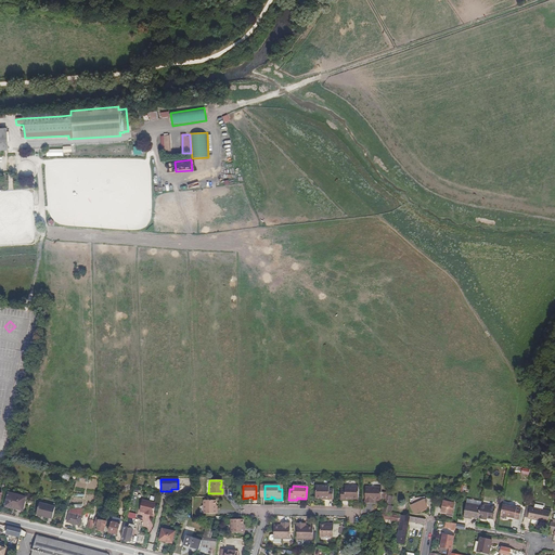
[(333,500),(333,490),(328,490),(328,487),(315,487),(315,499),(321,499),(322,499),(322,498),(325,498),(325,500),(333,500)]
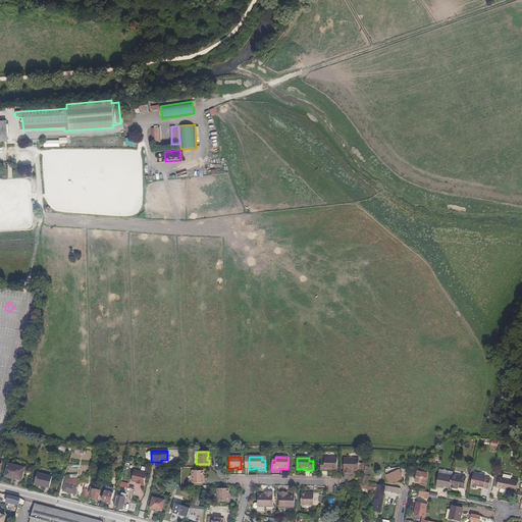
[(336,469),(336,458),(324,458),(324,461),(320,461),(320,470),(328,471),(328,468),(330,468),(330,469),(331,469),(336,469)]
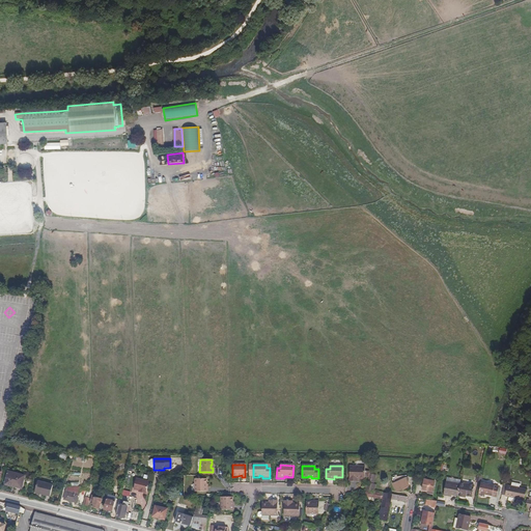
[(369,473),(369,471),(365,471),(365,466),(350,466),(350,481),(356,481),(357,477),(359,478),(361,479),(363,479),(365,477),(368,477),(369,473)]
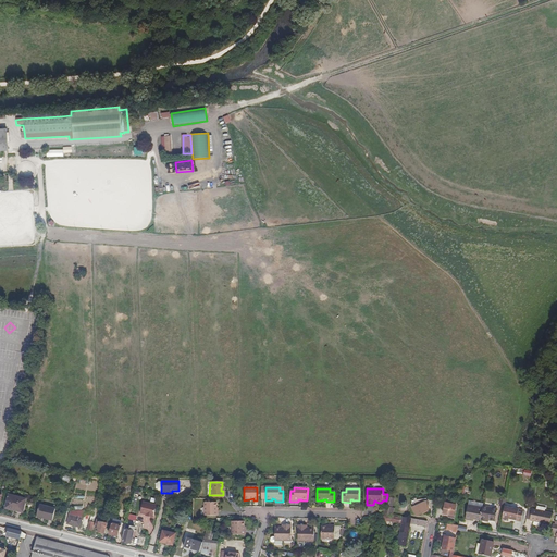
[(23,503),(24,498),(8,495),(4,507),(15,509),(22,511),(23,503)]
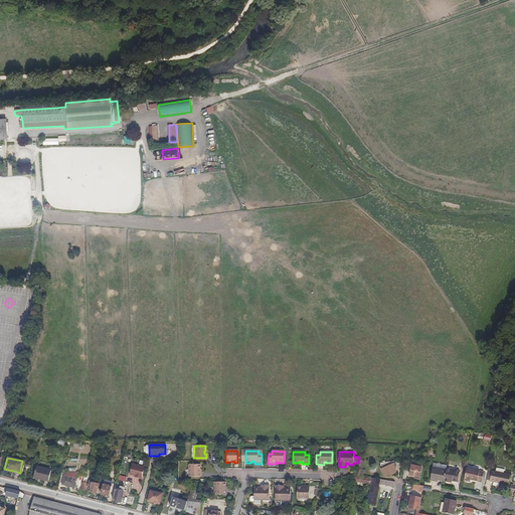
[(357,463),(356,468),(363,469),(365,461),(358,459),(357,463)]
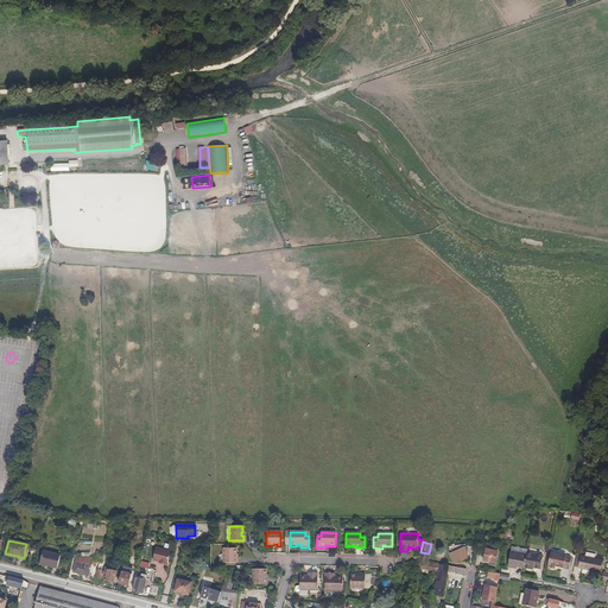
[(469,556),(466,546),(450,553),(454,563),(469,556)]
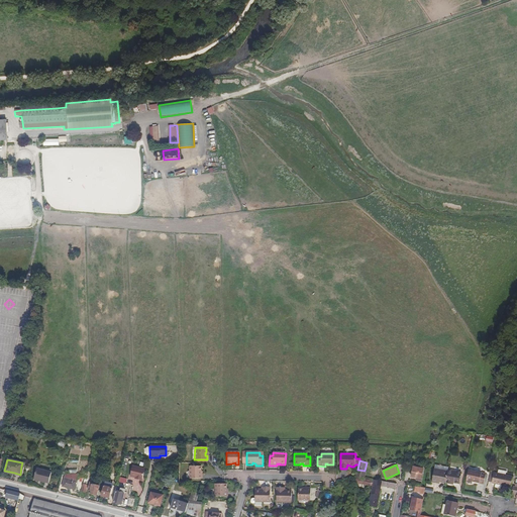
[(142,481),(145,469),(132,466),(130,477),(133,478),(135,478),(135,479),(142,481)]
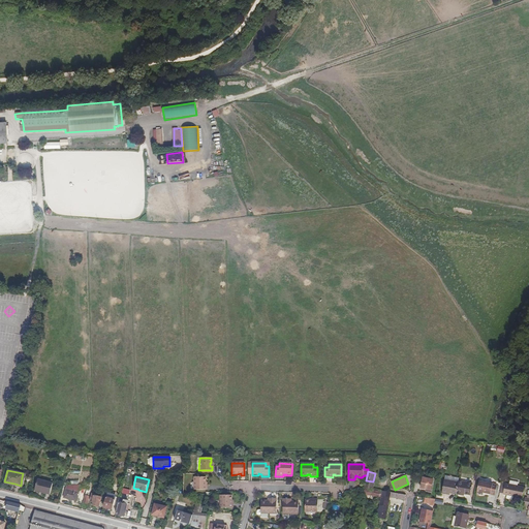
[(203,486),(204,483),(205,483),(205,477),(192,476),(192,490),(206,490),(206,486),(203,486)]
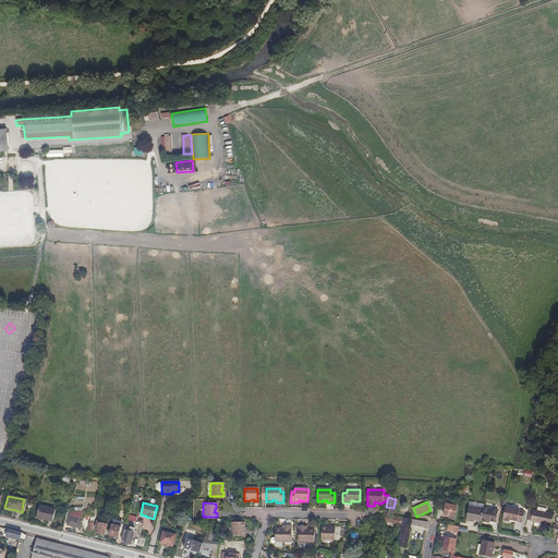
[(481,521),(483,507),(483,505),(469,502),(465,520),(474,522),(474,520),(481,521)]
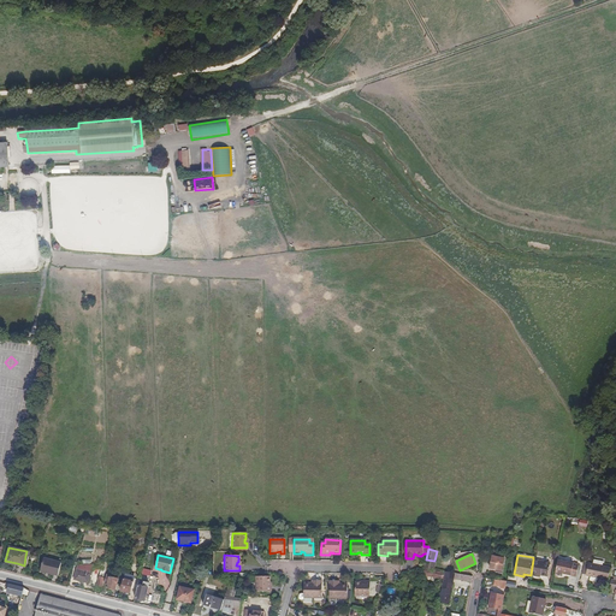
[(24,568),(28,556),(25,556),(24,566),(17,563),(16,566),(24,568)]
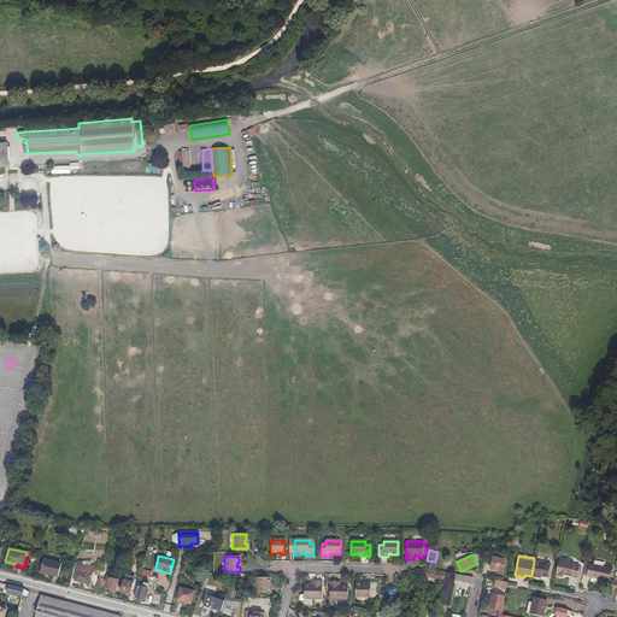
[(506,571),(509,559),(497,558),(494,570),(506,571)]
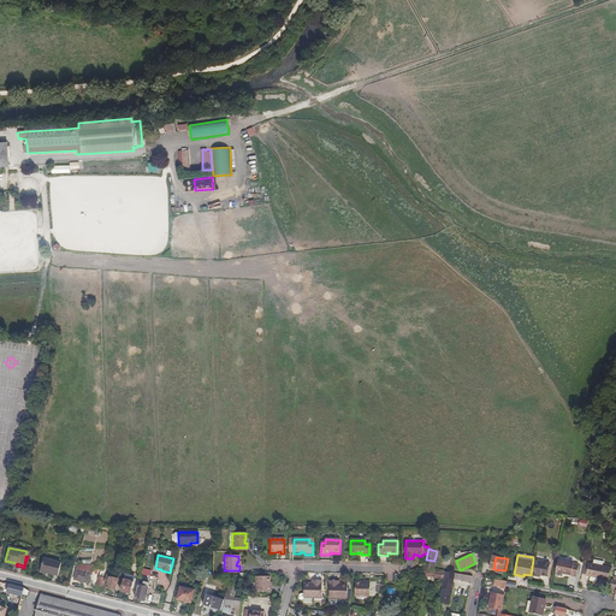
[(58,575),(60,563),(42,558),(40,572),(58,575)]
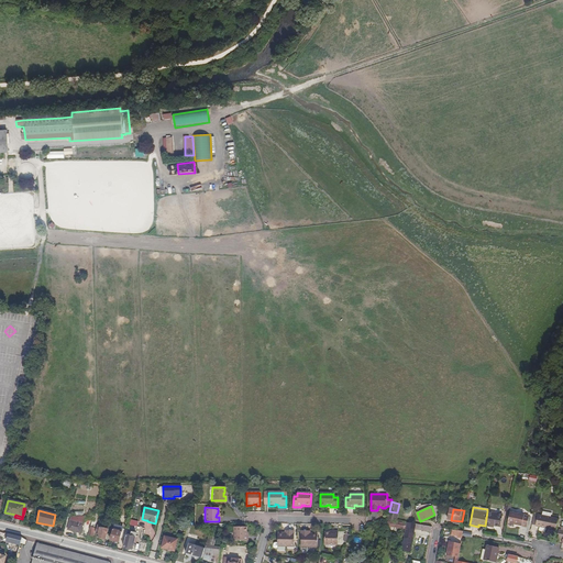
[(397,520),(399,514),(397,512),(389,511),(388,519),(397,520)]
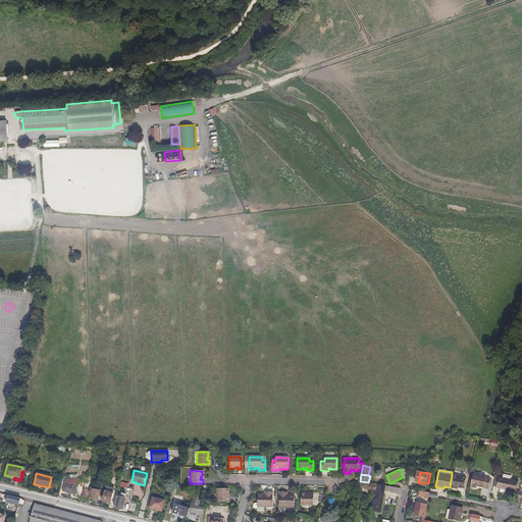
[(464,488),(466,477),(452,474),(450,487),(458,488),(458,487),(464,488)]
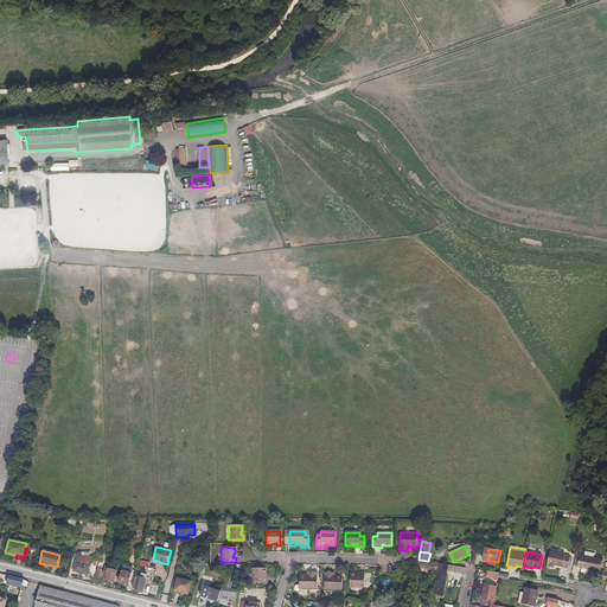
[(599,572),(601,560),(593,557),(594,553),(585,551),(583,556),(580,555),(579,556),(577,567),(577,568),(599,572)]
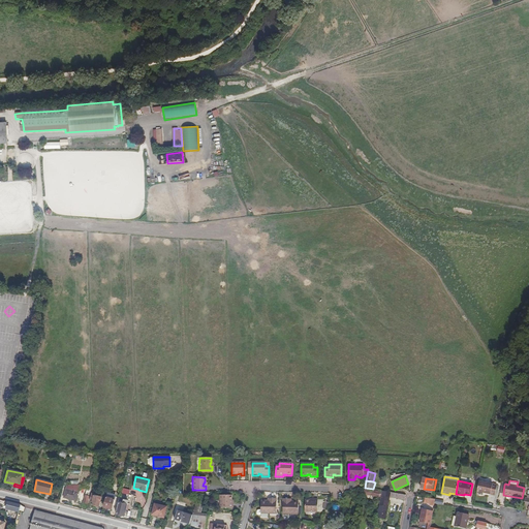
[(494,495),(496,485),(477,481),(475,494),(483,495),(483,493),(487,494),(487,492),(490,492),(490,494),(494,495)]
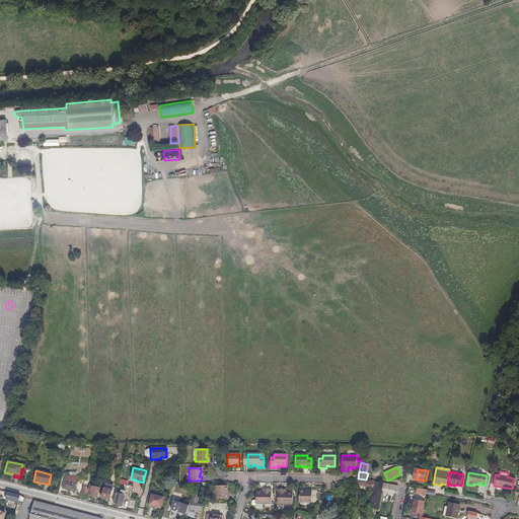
[(65,476),(62,488),(75,491),(78,475),(65,476)]
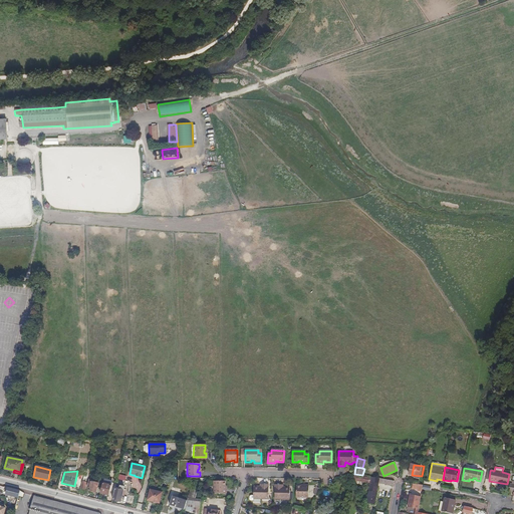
[(374,504),(378,483),(394,486),(395,481),(371,477),(366,503),(374,504)]
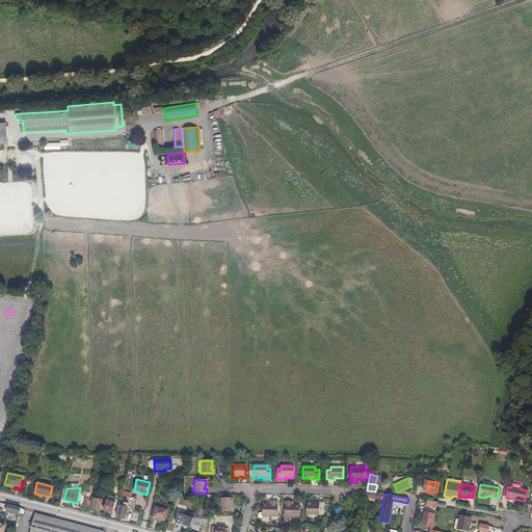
[(100,509),(103,500),(92,497),(90,503),(94,503),(92,507),(100,509)]
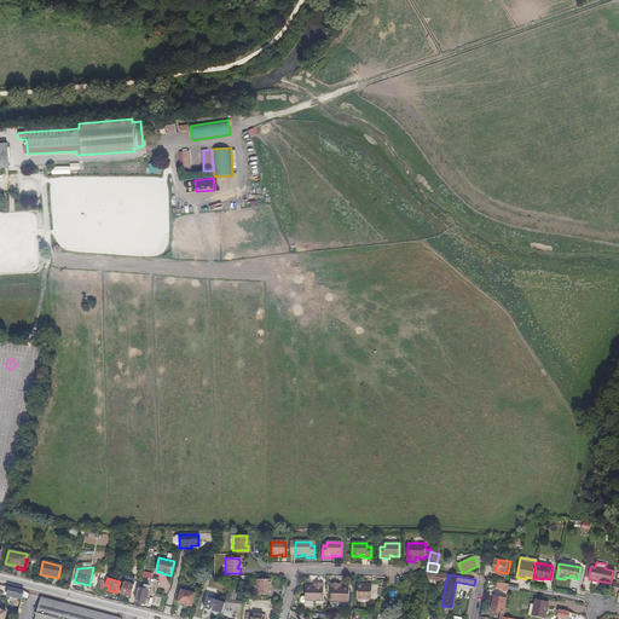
[(134,584),(136,580),(126,578),(121,594),(127,595),(128,593),(132,593),(134,584)]
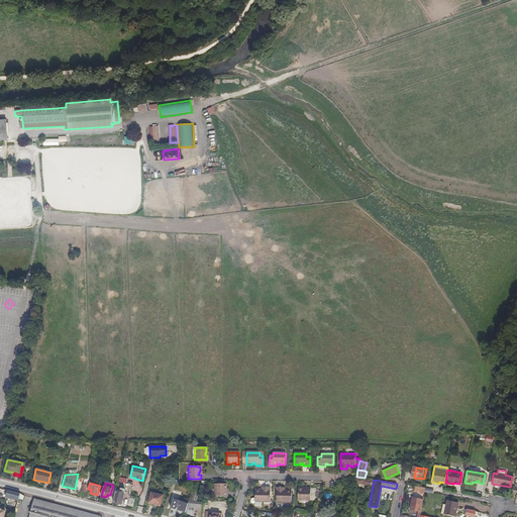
[(222,493),(222,490),(223,490),(223,489),(223,484),(212,484),(212,497),(224,497),(224,493),(222,493)]
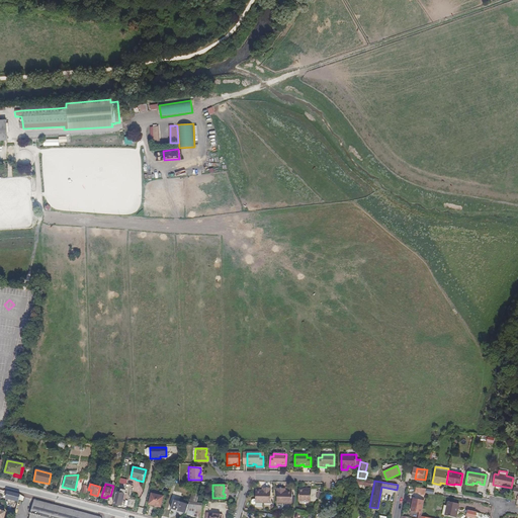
[(121,505),(125,490),(117,488),(116,490),(115,497),(113,503),(121,505)]
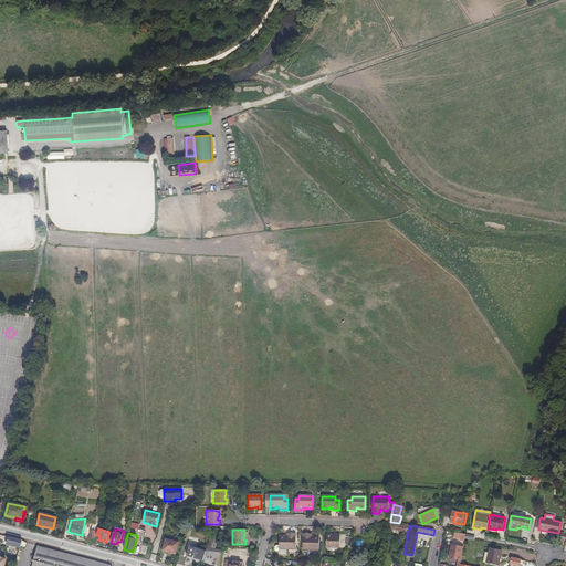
[(295,549),(296,534),(289,534),(289,538),(285,538),(284,536),(281,536),(280,537),(280,546),(279,546),(278,546),(276,546),(275,547),(275,549),(275,551),(278,551),(279,551),(280,548),(295,549)]
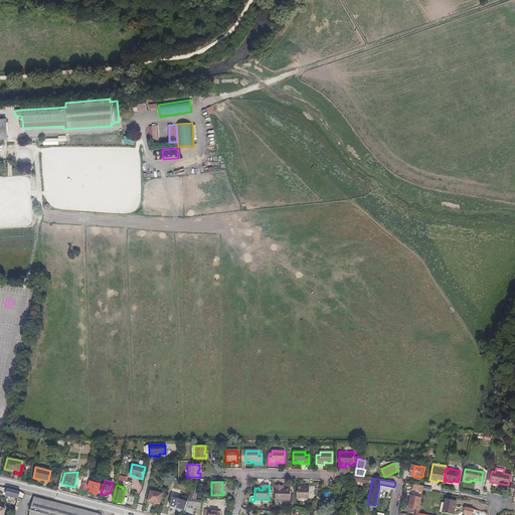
[(291,501),(291,491),(291,490),(290,489),(287,489),(286,490),(283,490),(283,487),(276,486),(276,501),(291,501)]
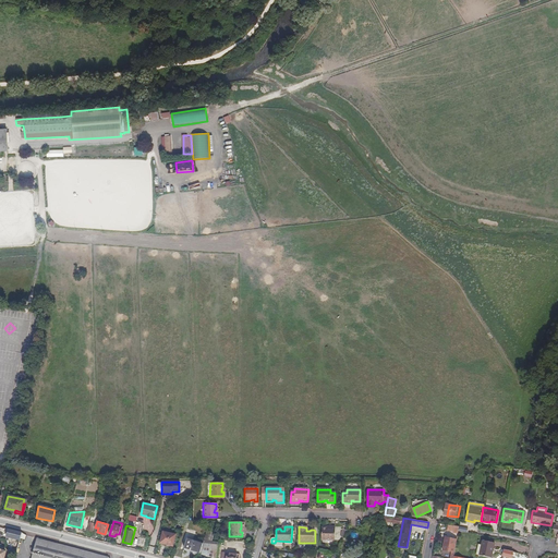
[(336,542),(336,528),(331,528),(331,530),(327,530),(327,529),(322,529),(322,541),(336,542)]
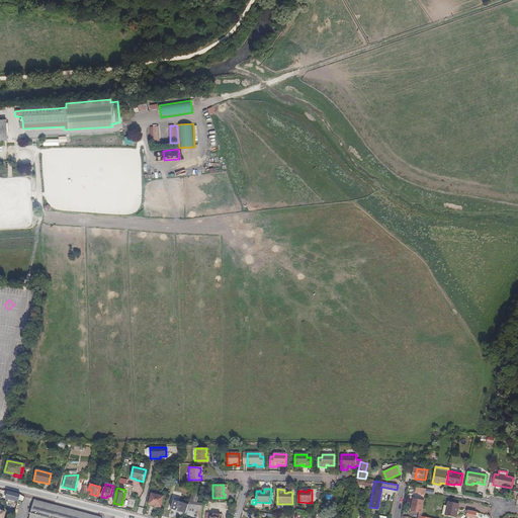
[(19,500),(20,495),(13,493),(11,499),(11,500),(12,501),(15,502),(16,501),(18,502),(19,500)]
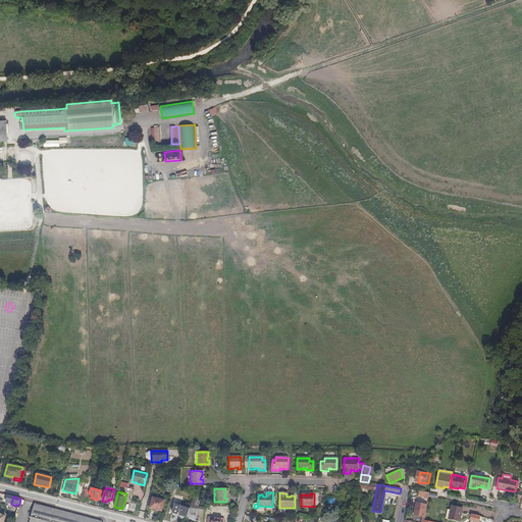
[(162,511),(164,500),(152,497),(150,508),(162,511)]
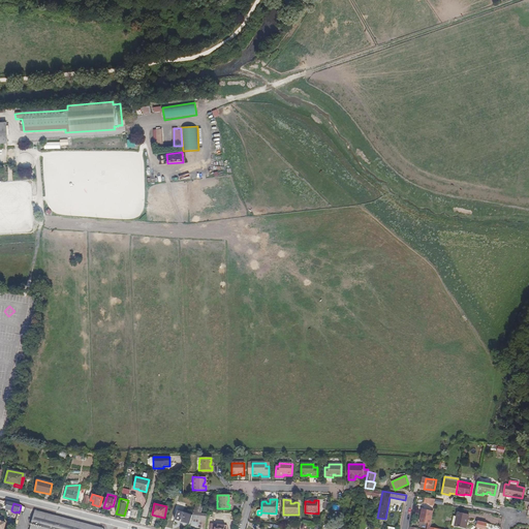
[(200,514),(204,505),(196,503),(193,512),(200,514)]
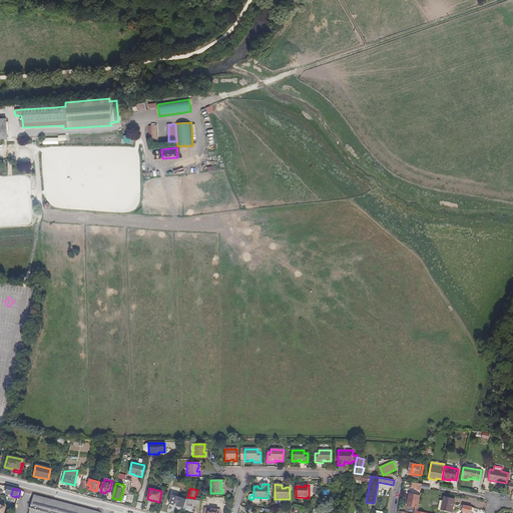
[(417,503),(419,498),(415,497),(415,495),(410,494),(408,506),(417,508),(417,505),(419,505),(419,503),(417,503)]
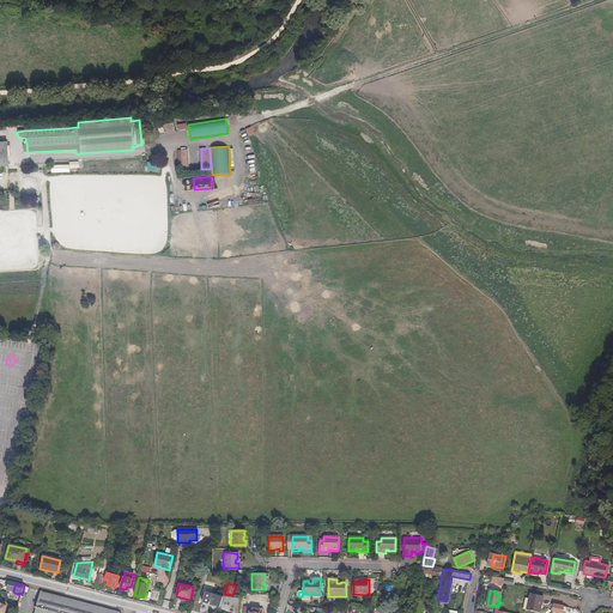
[(119,612),(120,612),(41,592),(35,612),(119,612)]
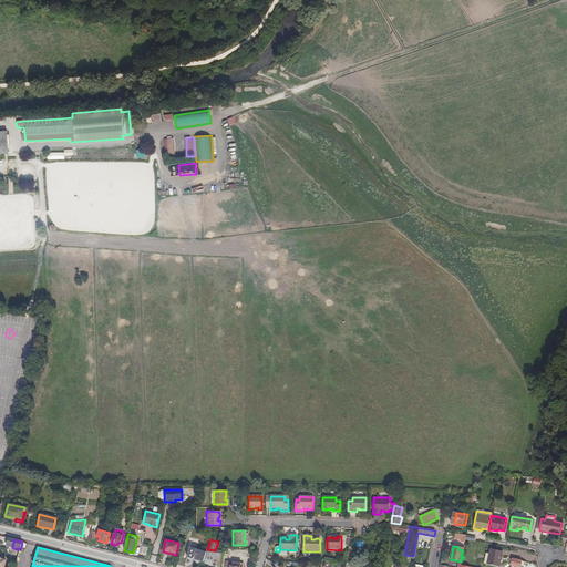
[(204,562),(206,553),(191,547),(186,559),(203,565),(204,562)]
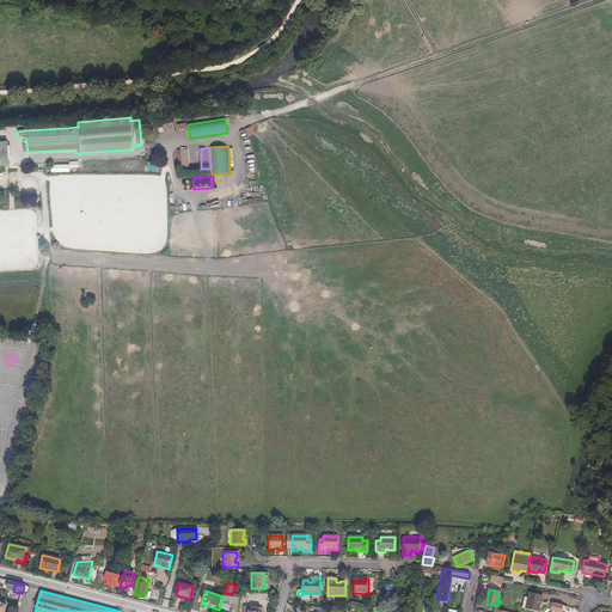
[(238,611),(239,604),(240,595),(232,594),(224,593),(222,597),(220,606),(237,611),(238,611)]
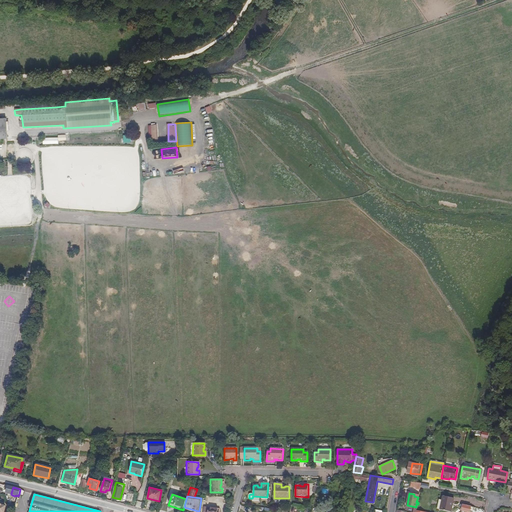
[(451,511),(454,498),(443,496),(442,500),(439,499),(437,509),(451,511)]
